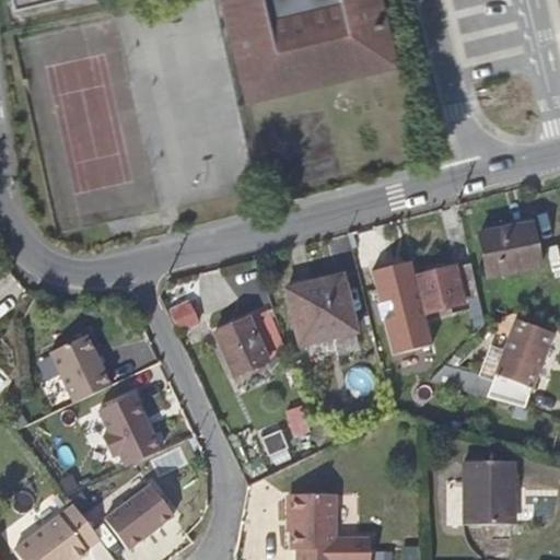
[(74,0),(7,0),(11,15),(74,0)]
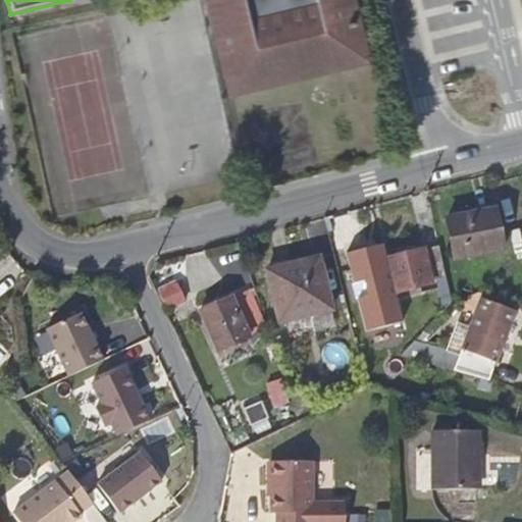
[(206,0),(231,100),(372,62),(356,0),(206,0)]
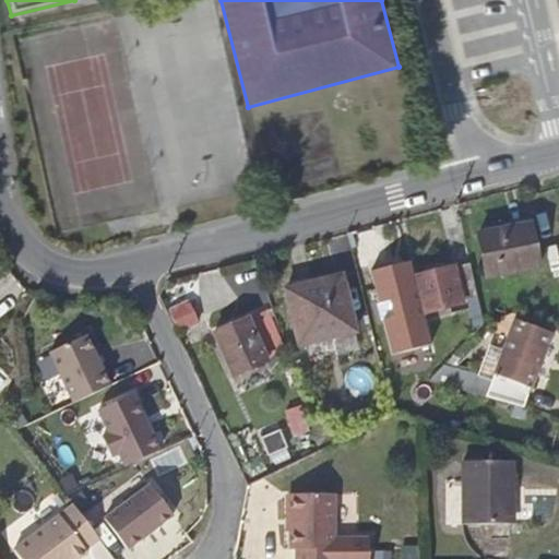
[(535,271),(526,227),(475,238),(484,281),(535,271)]
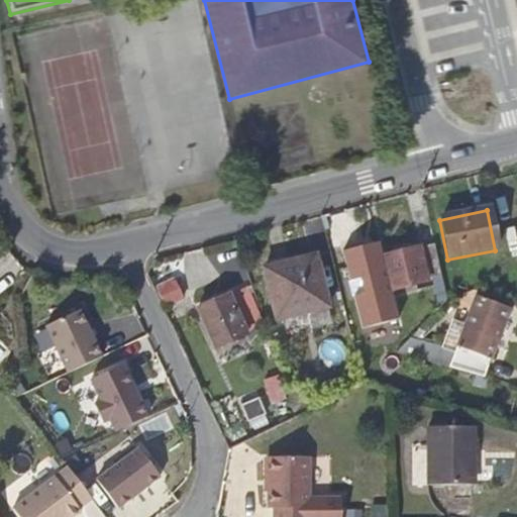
[(440,278),(433,244),(419,248),(427,281),(440,278)]
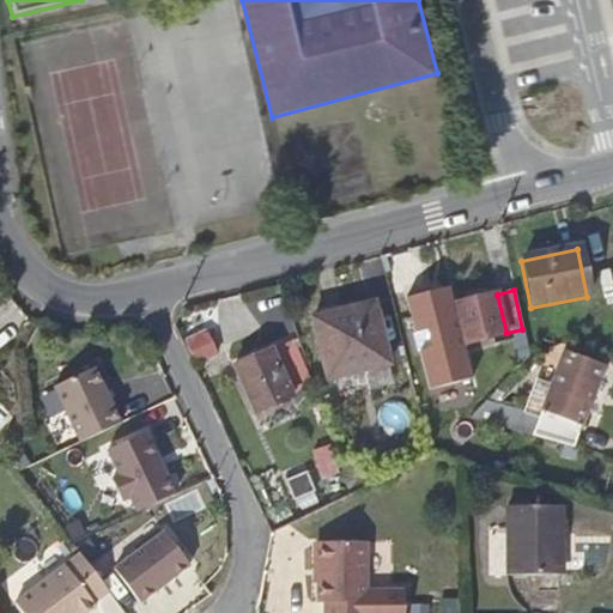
[(507,333),(497,295),(454,305),(465,347),(507,337),(507,333)]
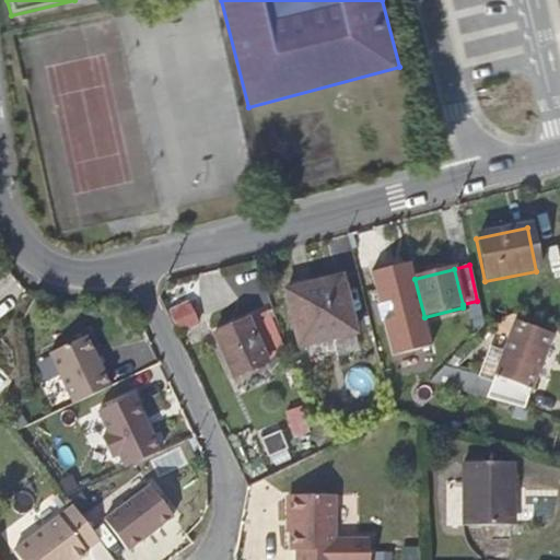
[(283,293),(299,351),(352,337),(337,279),(283,293)]
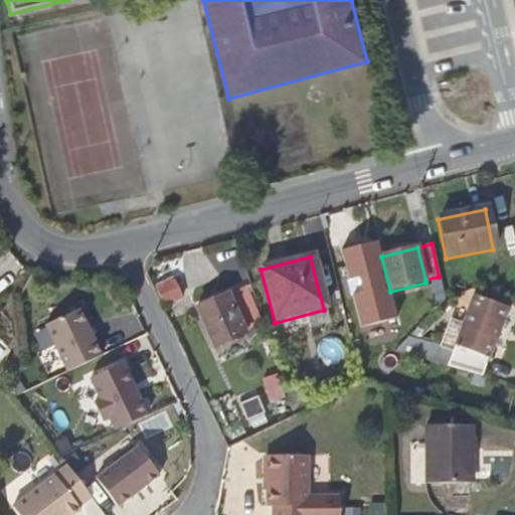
[(154,289),(163,307),(182,298),(173,280),(154,289)]
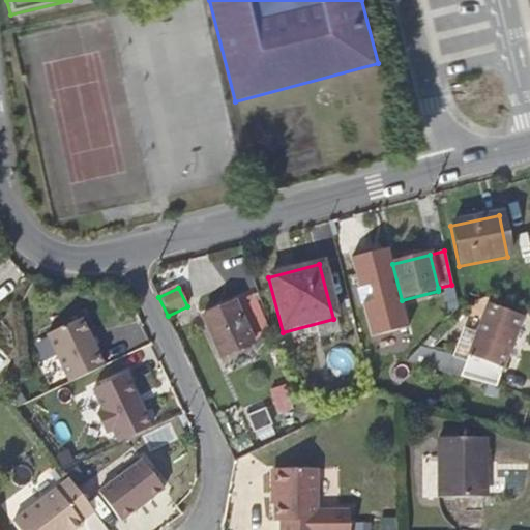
[(254,343),(234,302),(203,318),(223,358),(254,343)]
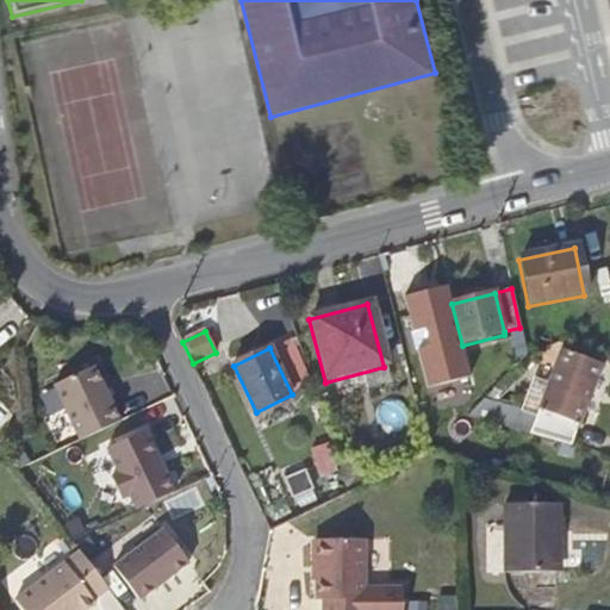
[(530,436),(568,447),(597,366),(559,353),(530,436)]
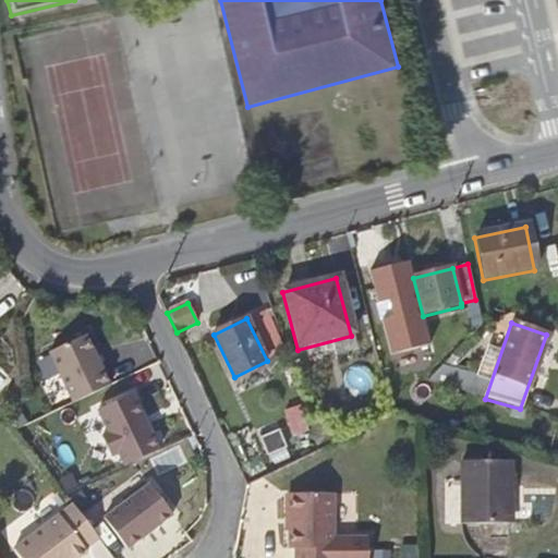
[(89,340),(51,355),(72,410),(111,395),(89,340)]
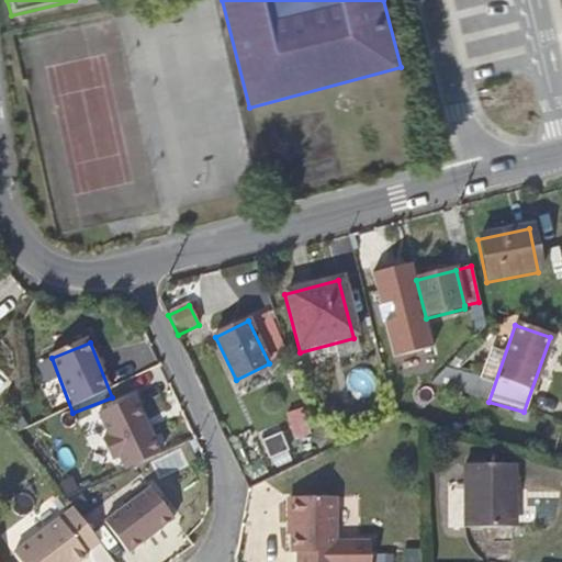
[(294,440),(311,434),(303,407),(285,414),(294,440)]
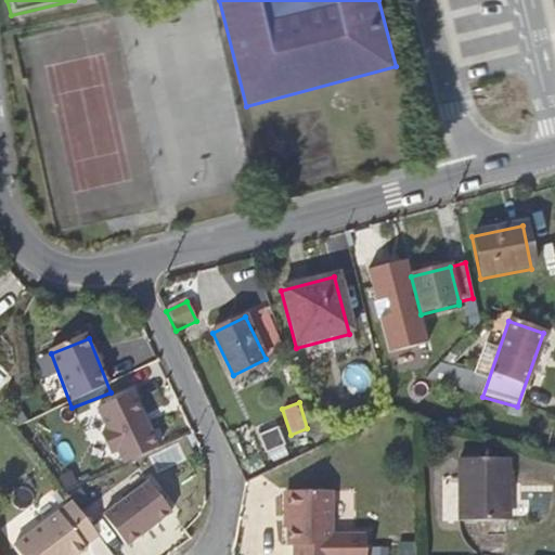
[(285,447),(278,428),(259,436),(267,454),(285,447)]
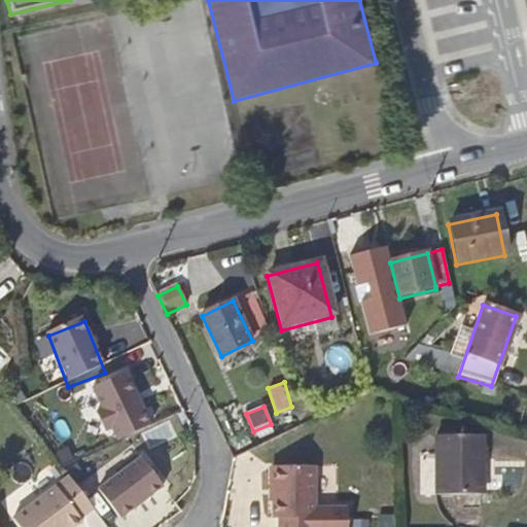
[(238,451),(253,445),(247,431),(233,437),(238,451)]
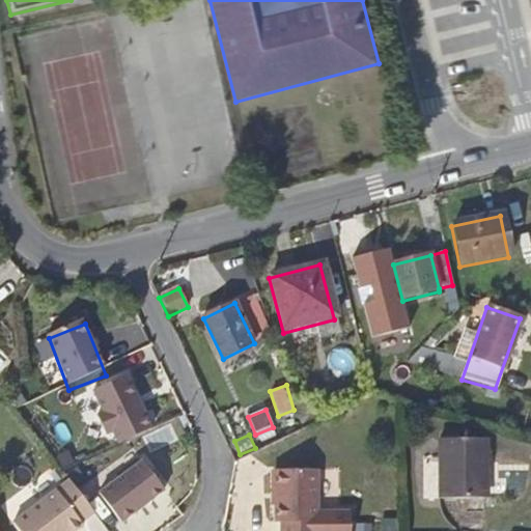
[(484,465),(490,464),(490,440),(440,439),(440,499),(484,499),(484,465)]
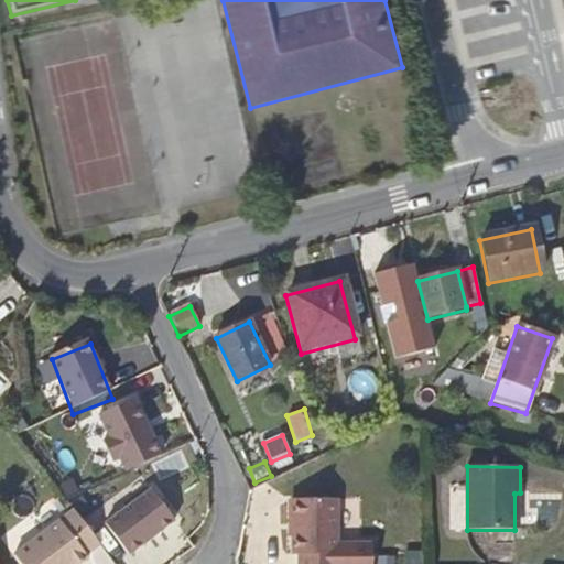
[(332,499),(290,499),(290,534),(290,555),(332,555),(332,499)]
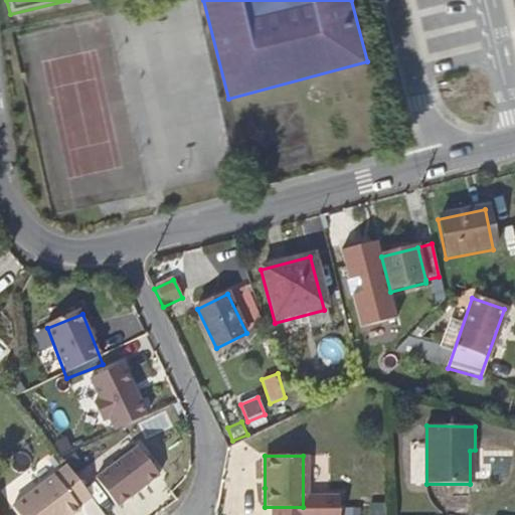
[(106,514),(148,485),(127,457),(84,488),(104,514),(106,514)]
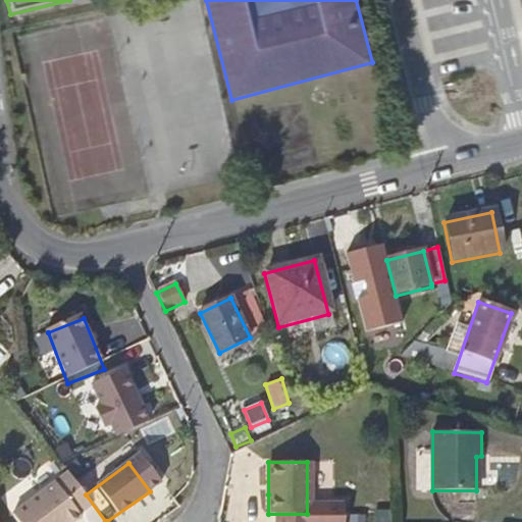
[(68,521),(81,514),(58,482),(2,521),(68,521)]
